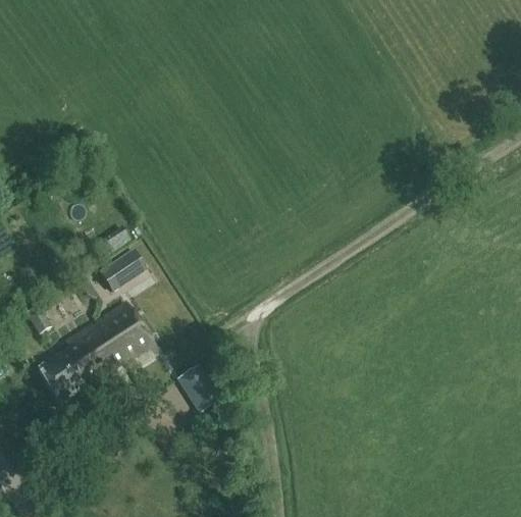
[(99,270),(113,291),(147,268),(133,247),(99,270)]
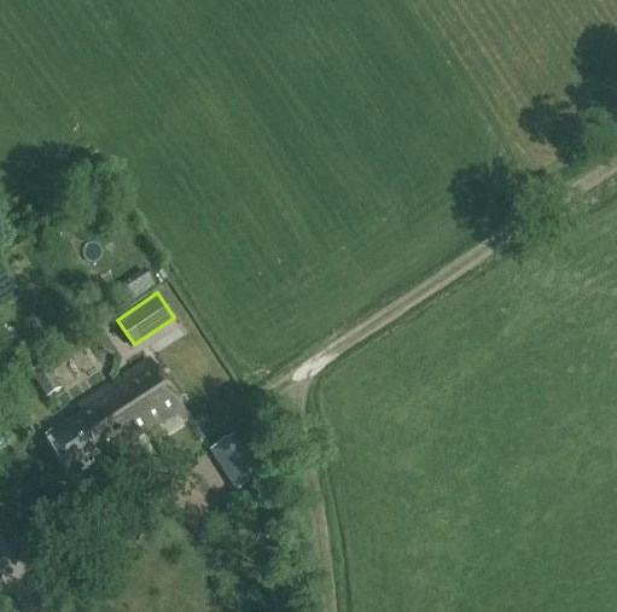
[(98,322),(97,324),(97,334),(104,347),(114,351),(117,349),(98,322)]
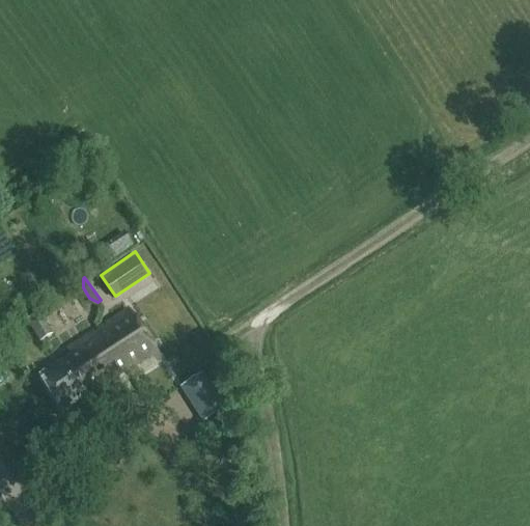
[(91,394),(103,387),(106,391),(121,381),(116,375),(129,366),(133,374),(161,355),(128,306),(68,347),(72,351),(38,374),(61,408),(88,390),(91,394)]
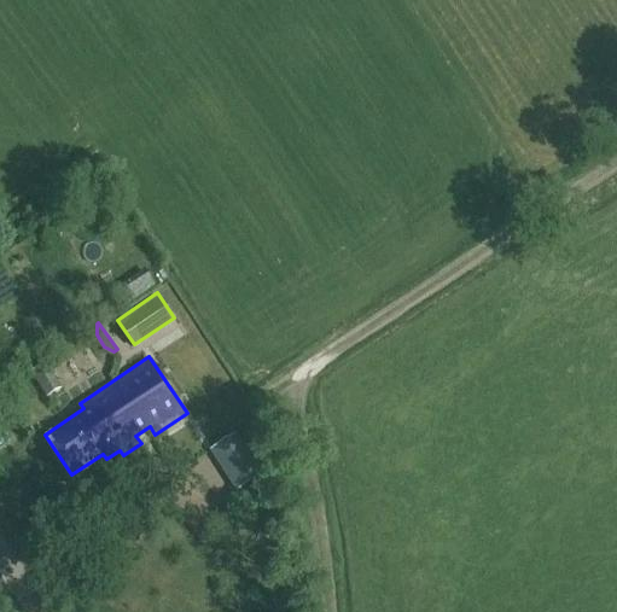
[(53,360),(41,367),(53,390),(65,383),(53,360)]
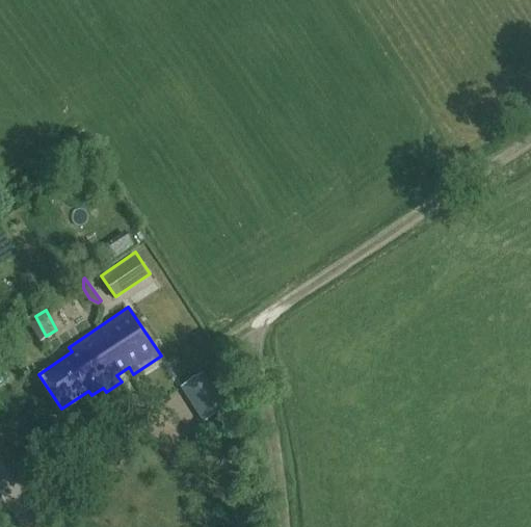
[(205,370),(184,384),(205,415),(226,401),(205,370)]
